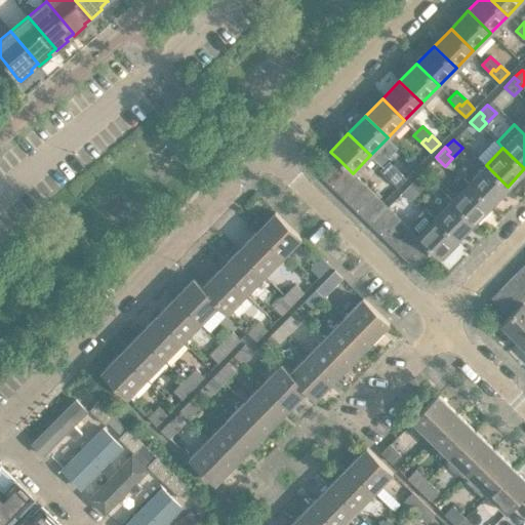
[(338,159),(321,176),(330,186),(348,168),(338,159)]
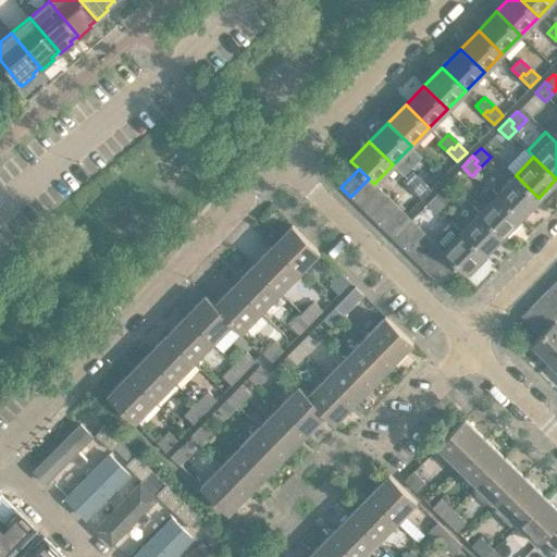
[(415,185),(417,186),(422,182),(411,171),(403,181),(410,188),(415,185)]
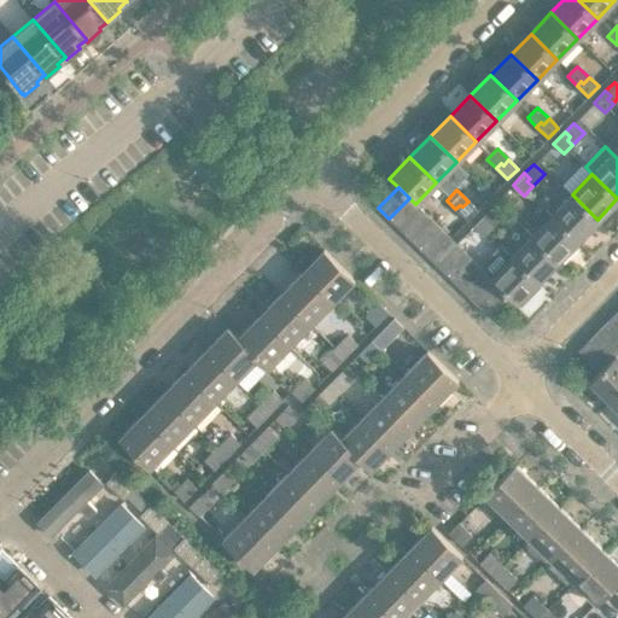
[(578,240),(598,220),(572,194),(552,215),(578,240)]
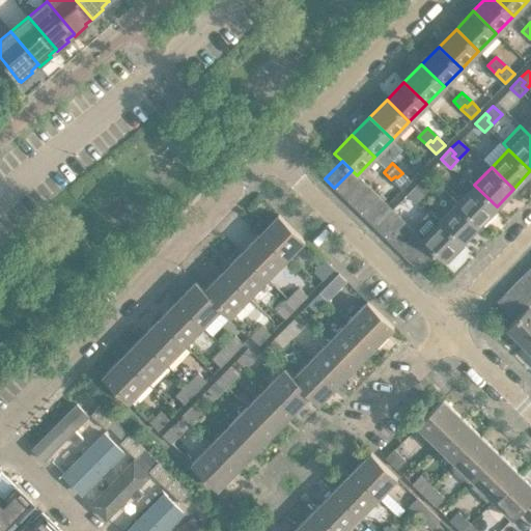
[(360,178),(357,175),(352,170),(334,188),(342,196),(360,178)]
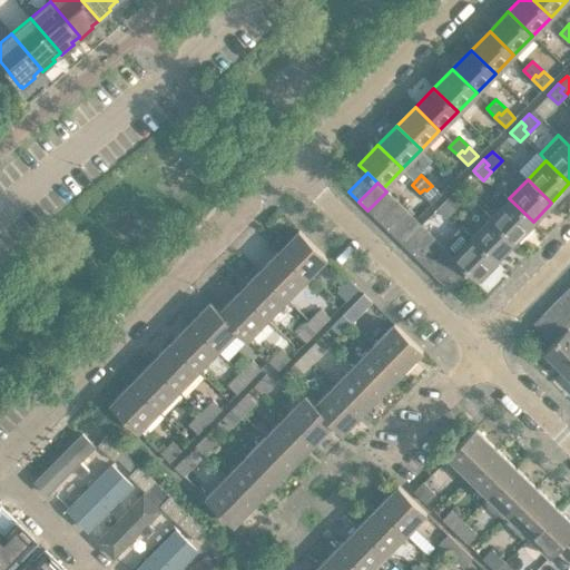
[(440,194),(432,186),(426,190),(424,189),(420,193),(431,204),(440,194)]
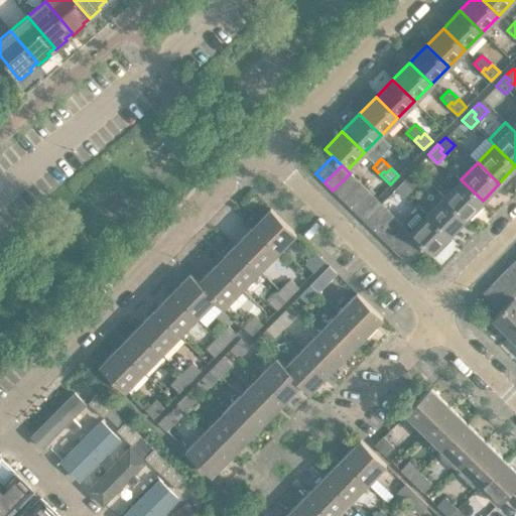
[(411,171),(404,179),(408,182),(405,185),(410,190),(420,180),(411,171)]
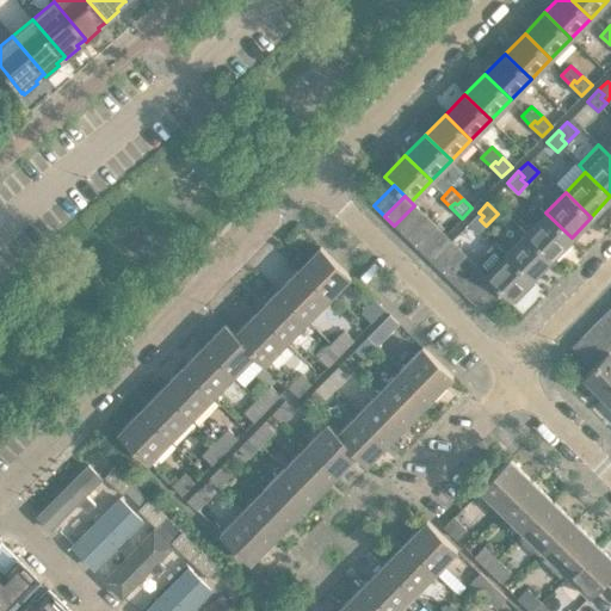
[(537,221),(525,233),(551,258),(572,238),(545,213),(536,204),(529,211),(537,221)]
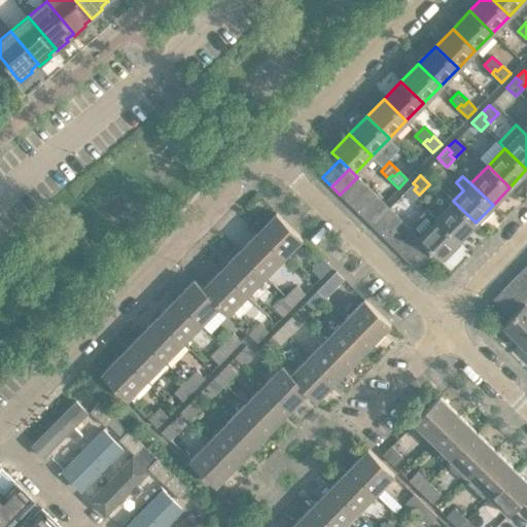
[(349,203),(366,185),(357,177),(340,195),(349,203)]
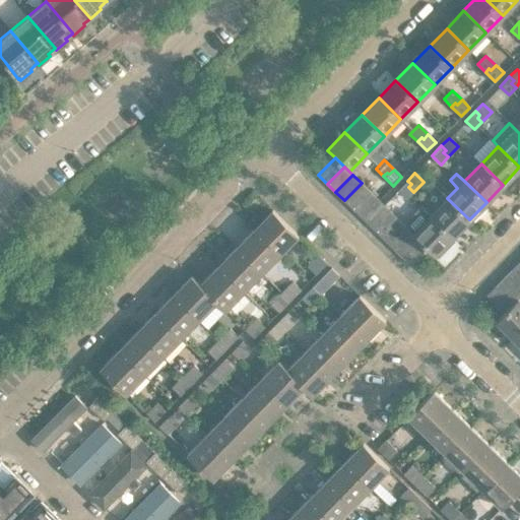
[(408,187),(411,184),(407,181),(398,190),(406,199),(413,192),(408,187)]
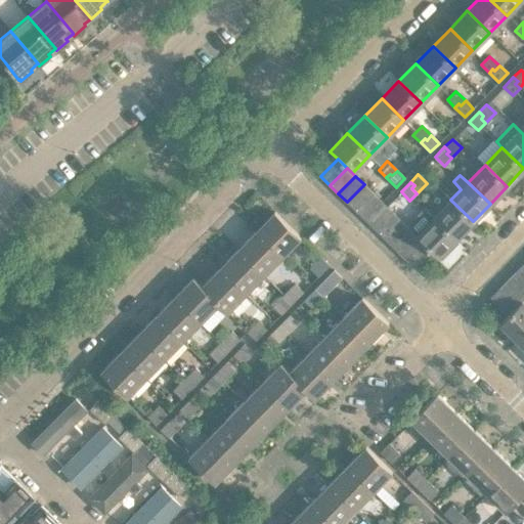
[(347,202),(355,210),(373,192),(364,184),(347,202)]
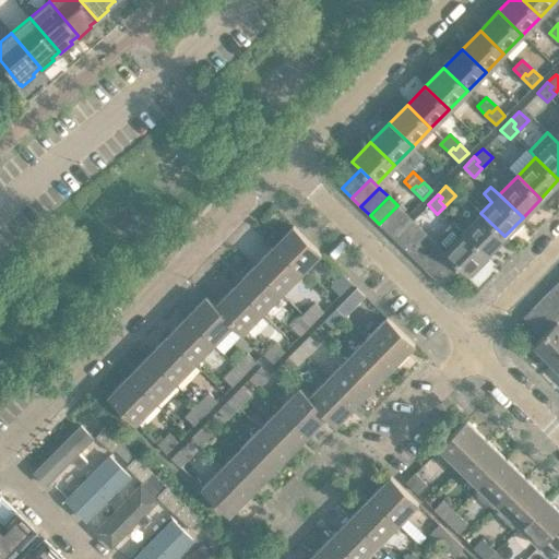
[(407,215),(397,205),(379,224),(389,234),(407,215)]
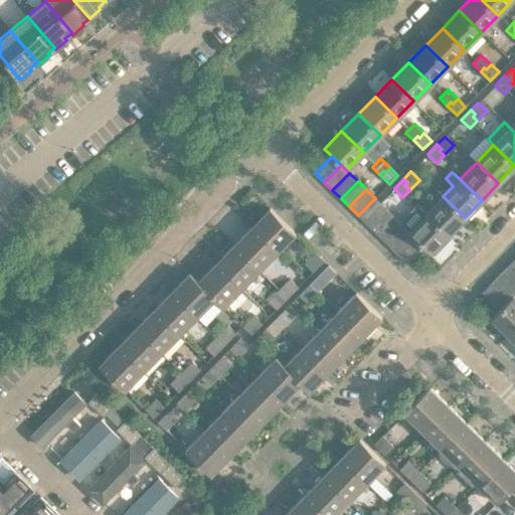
[(465,217),(443,196),(425,213),(448,234),(465,217)]
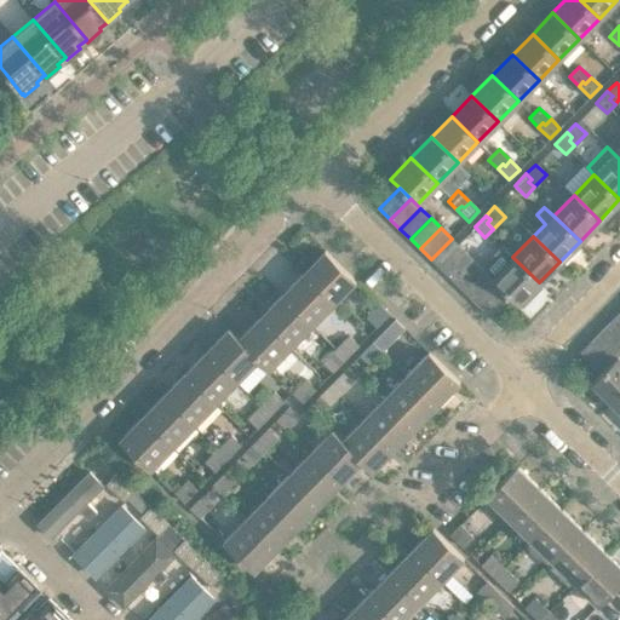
[(437,265),(448,275),(468,254),(458,245),(437,265)]
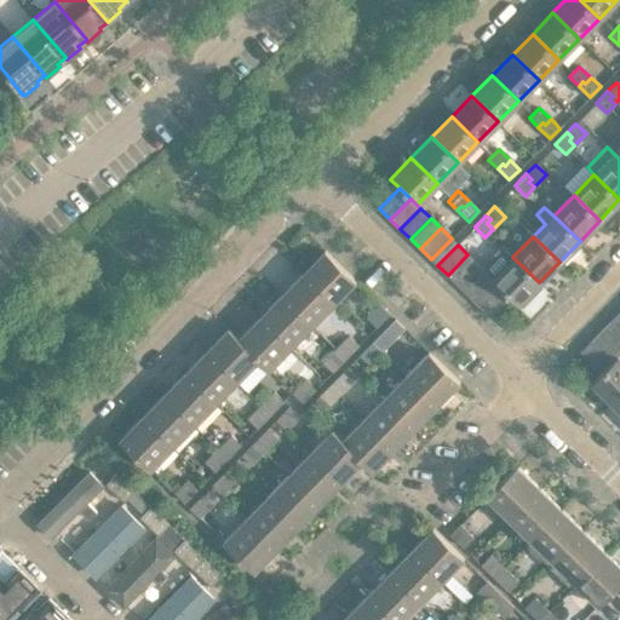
[(325,250),(302,273),(333,303),(355,281),(325,250)]
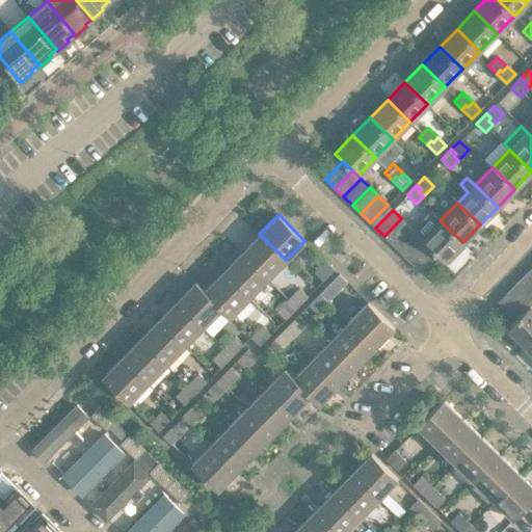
[(410,227),(401,218),(384,236),(393,244),(410,227)]
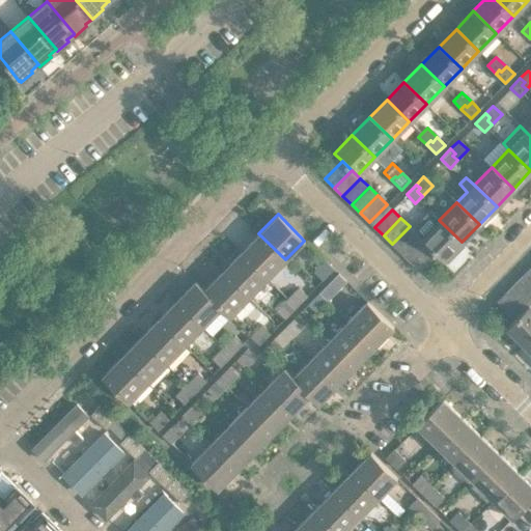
[(421,239),(426,244),(436,252),(444,260),(462,242),(439,220),(421,239)]
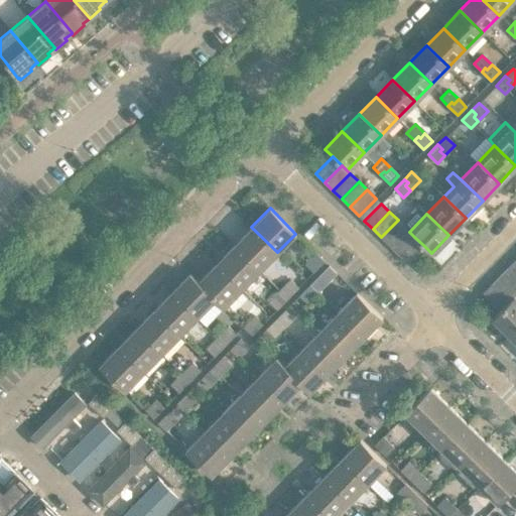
[(389,246),(406,228),(398,220),(381,237),(389,246)]
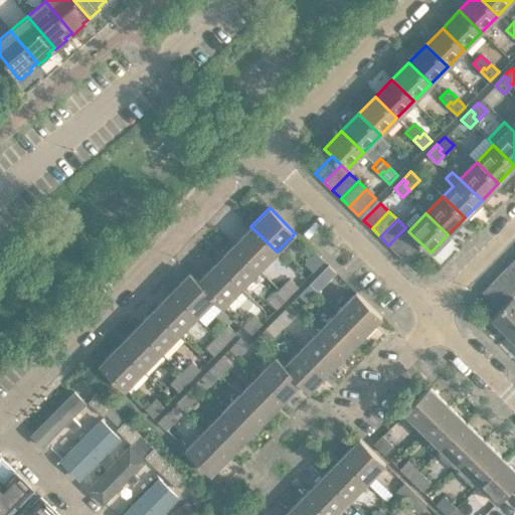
[(259,270),(277,251),(250,226),(233,244),(259,270)]
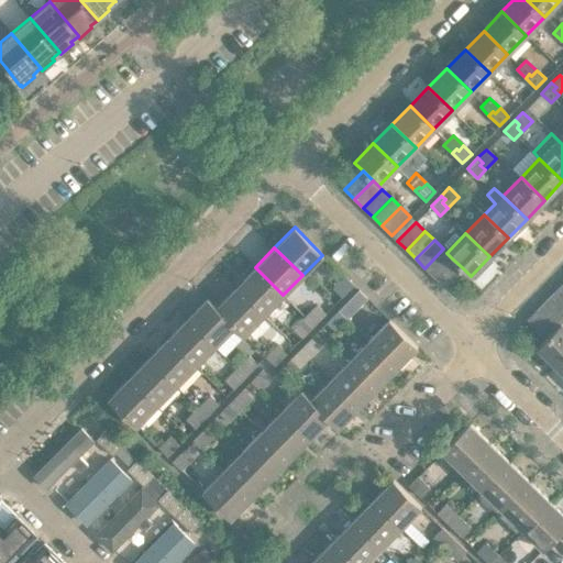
[(424,268),(434,277),(452,258),(446,253),(443,249),(424,268)]
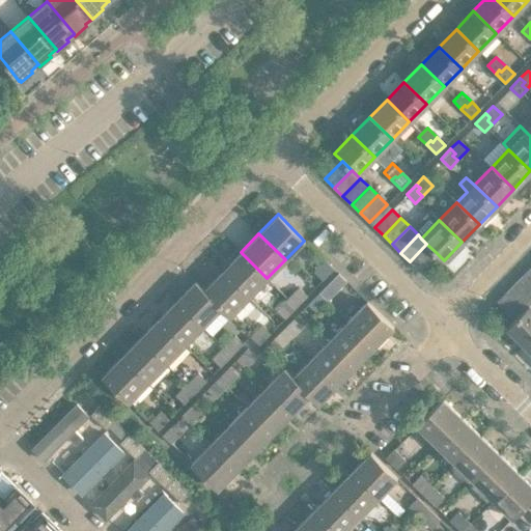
[(426,244),(410,261),(418,270),(436,252),(426,244)]
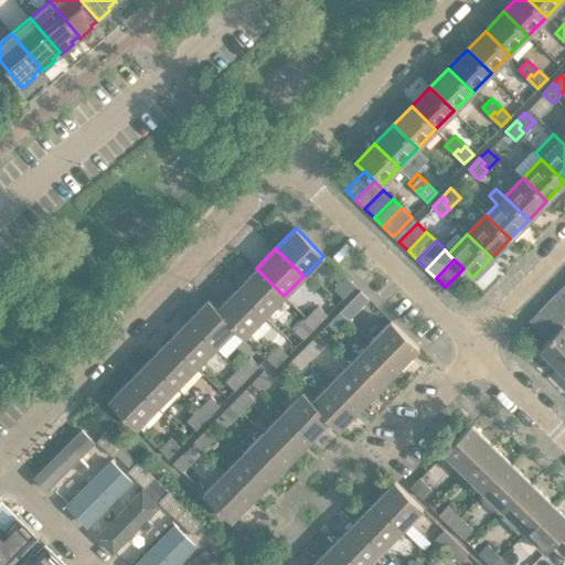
[(284,296),(256,268),(236,288),(265,316),(284,296)]
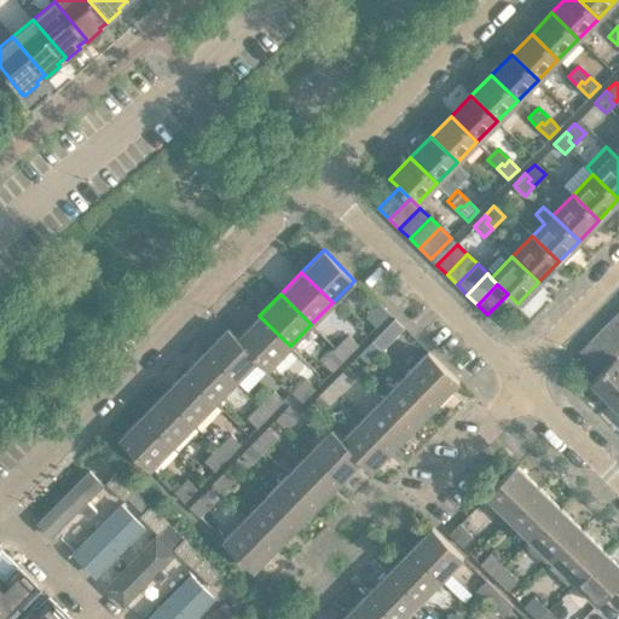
[(388,312),(379,304),(365,317),(375,327),(388,312)]
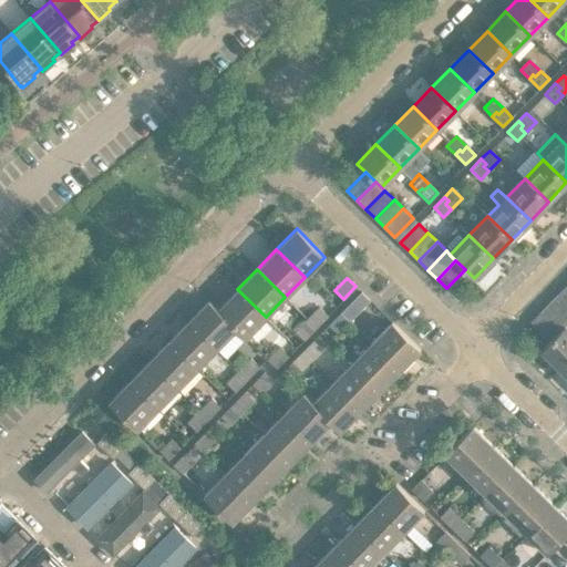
[(566,302),(566,285),(557,294),(566,302)]
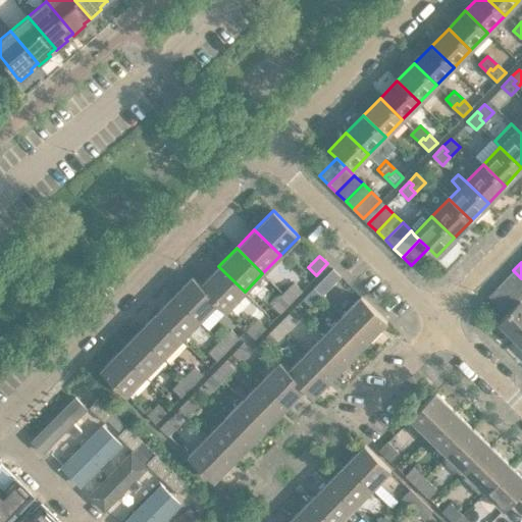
[(218,266),(200,284),(217,302),(217,303),(225,311),(245,292),(218,266)]
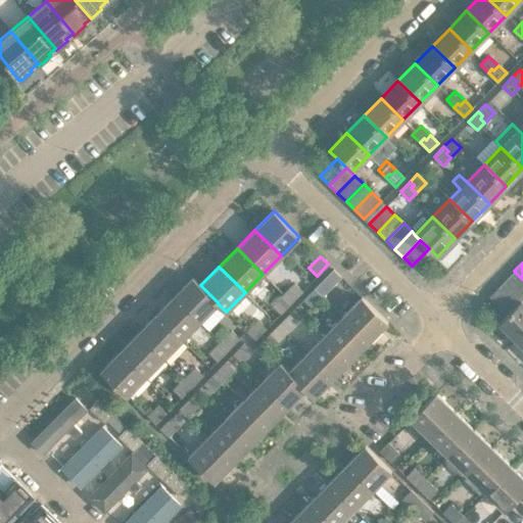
[(341,277),(333,269),(322,280),(330,288),(341,277)]
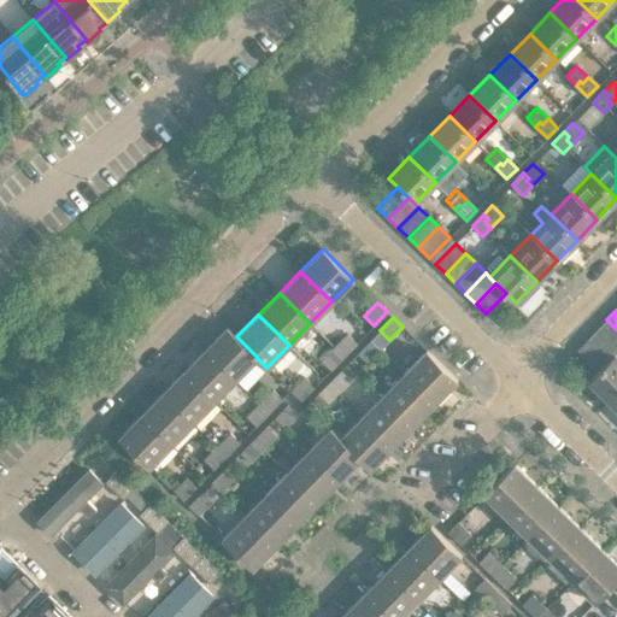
[(616,329),(606,319),(597,329),(616,348),(616,329)]
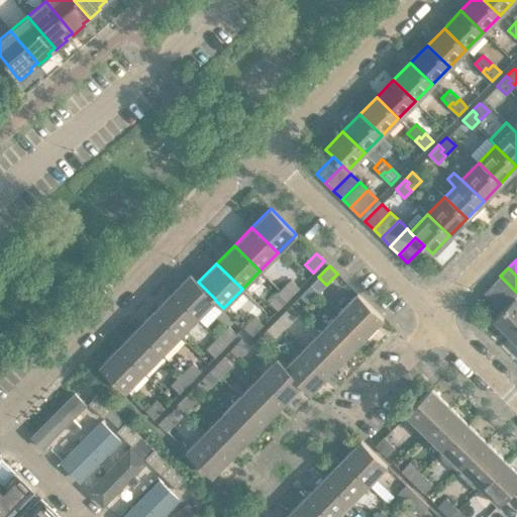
[(198,282),(190,274),(171,292),(197,318),(215,300),(215,299),(198,282)]
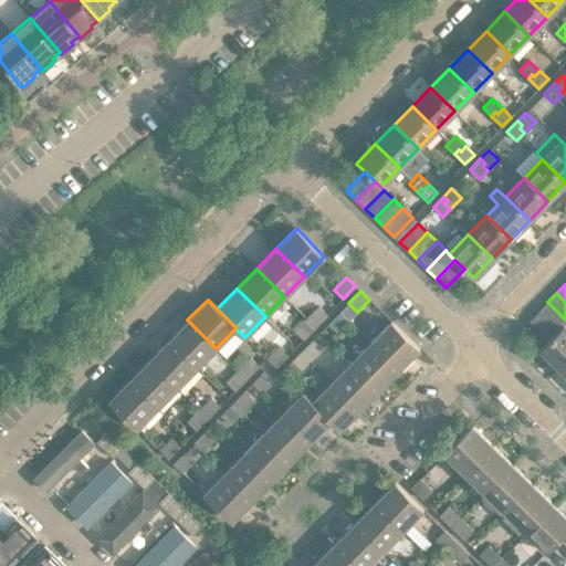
[(565,320),(547,302),(538,312),(558,331),(563,325),(565,322),(565,320)]
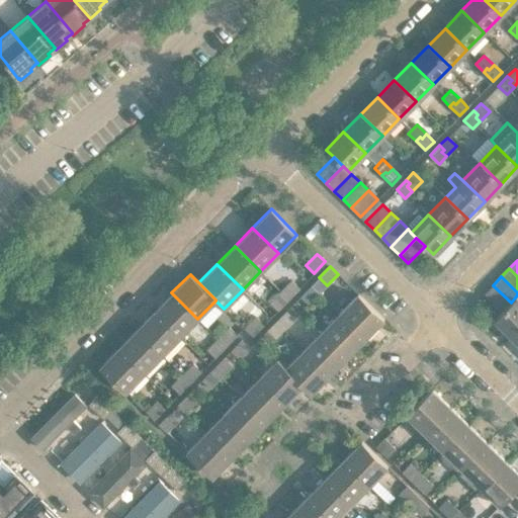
[(299,287),(291,280),(280,290),(288,298),(299,287)]
